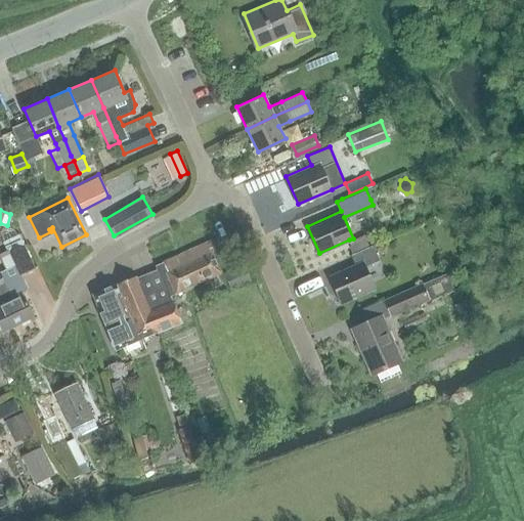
[(353,239),(349,240),(354,251),(368,245),(363,233),(353,239)]
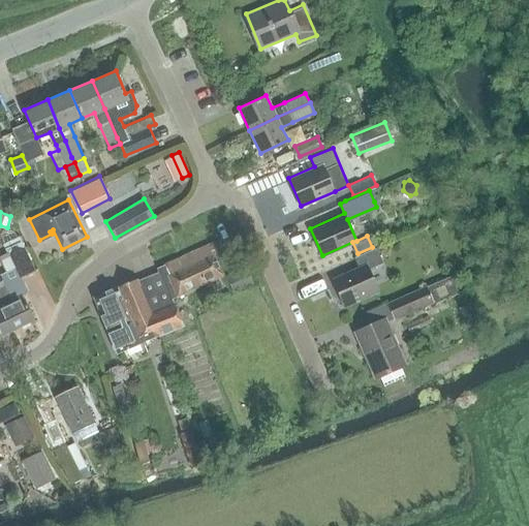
[(19,277),(35,269),(21,239),(4,246),(19,277)]
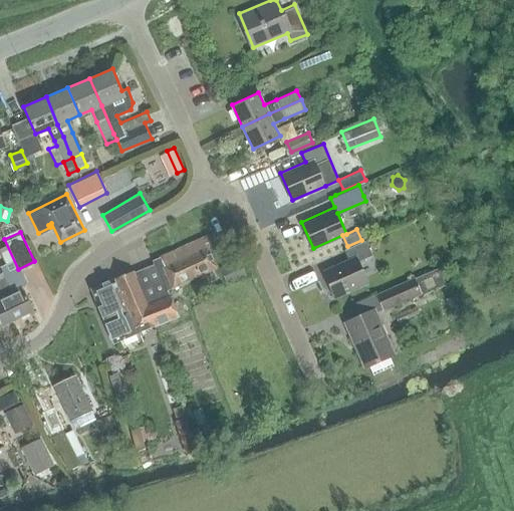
[(188,253),(199,275),(217,266),(208,245),(212,243),(208,234),(203,236),(184,245),(186,249),(191,247),(193,251),(188,253)]
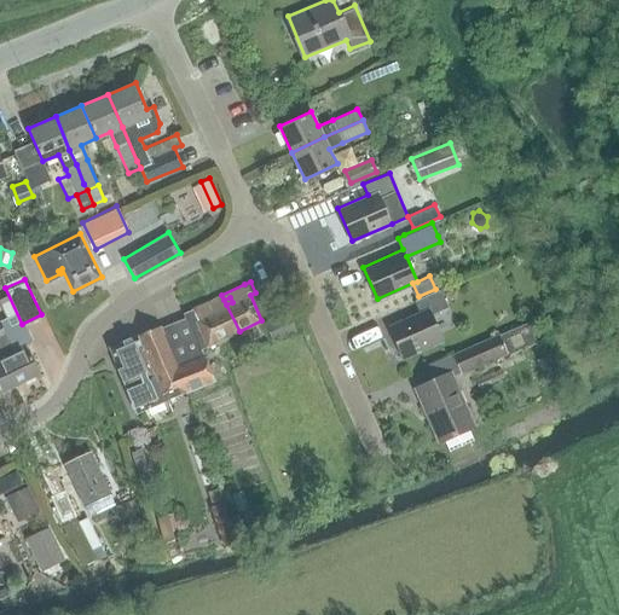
[(420,312),(388,325),(403,358),(443,340),(431,313),(447,306),(440,288),(415,300),(417,307),(420,312)]
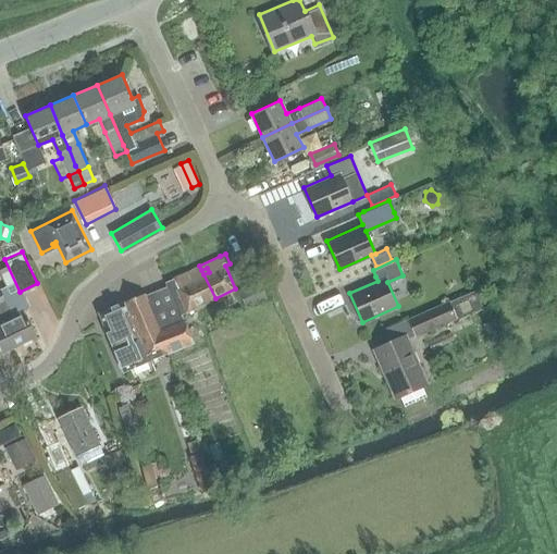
[(176,287),(187,310),(215,298),(203,274),(209,272),(207,268),(201,270),(199,266),(175,277),(173,278),(177,287),(176,287)]
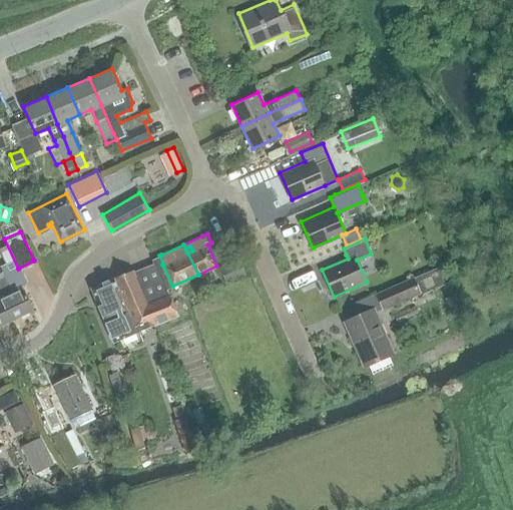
[(163,265),(159,256),(151,259),(153,263),(133,272),(132,269),(90,287),(113,342),(178,315),(168,291),(167,289),(172,286),(162,265),(163,265)]
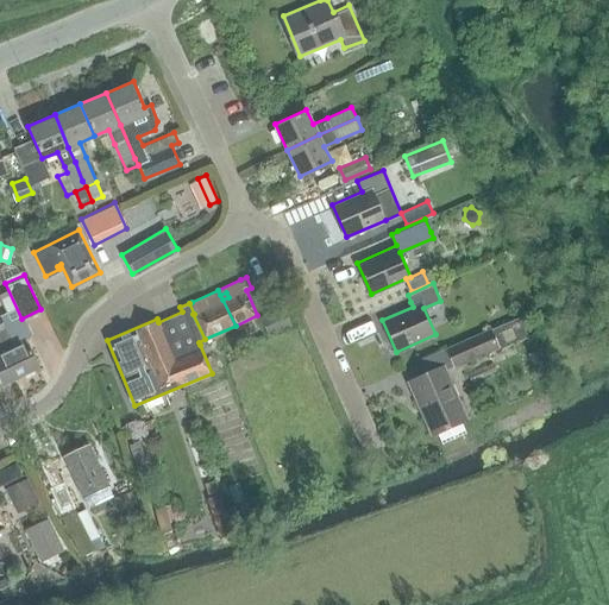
[(283,306),(261,316),(269,334),(290,325),(283,306)]
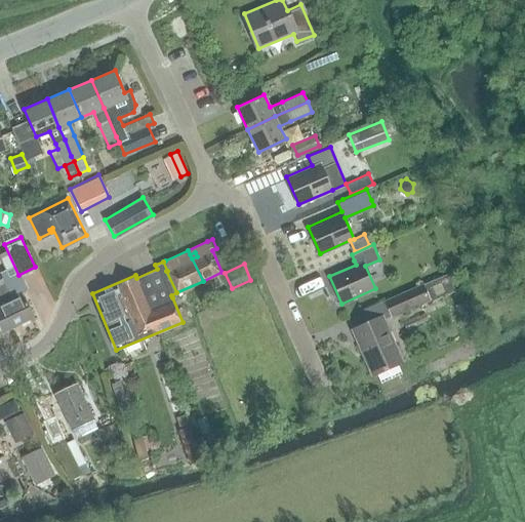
[(0,271),(0,309),(9,328),(34,316),(24,295),(23,295),(21,289),(11,294),(0,271)]
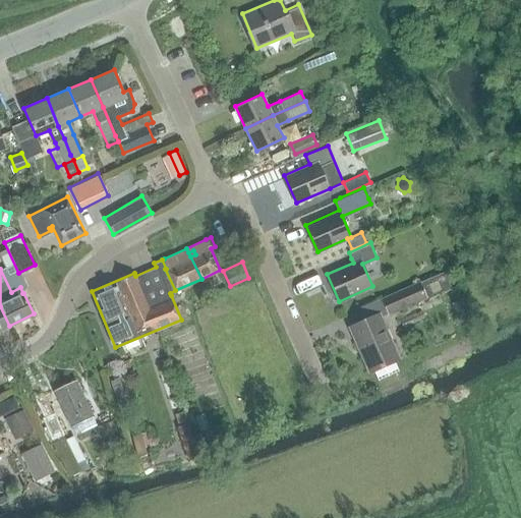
[(445,271),(419,281),(383,297),(389,312),(425,296),(450,285),(445,271)]
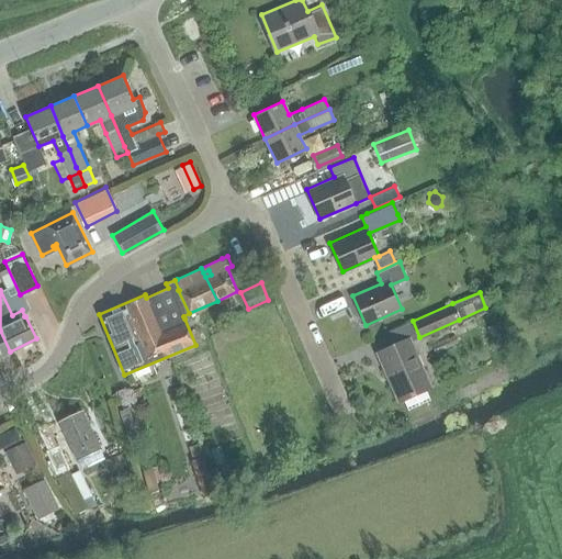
[(217,308),(211,311),(220,330),(226,326),(217,308)]
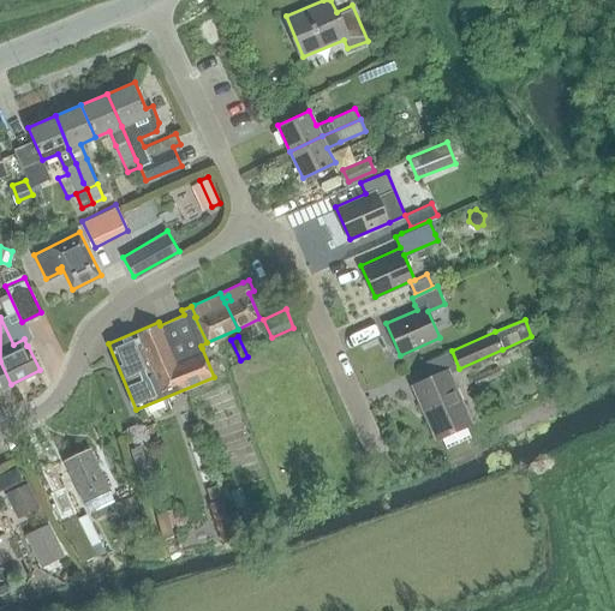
[(0,361),(0,389),(11,384),(0,361)]
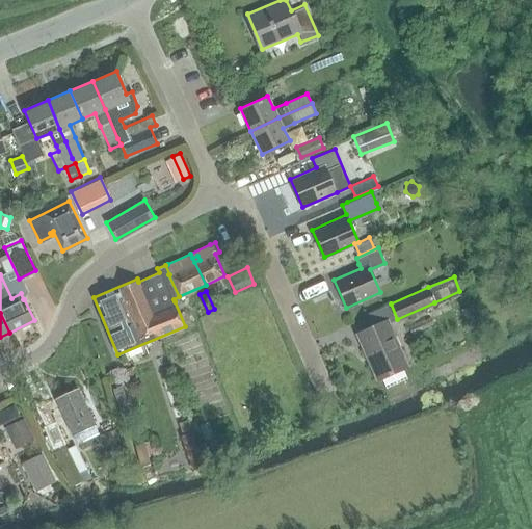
[(357,333),(377,378),(381,376),(386,387),(407,377),(403,367),(407,366),(387,320),(357,333)]
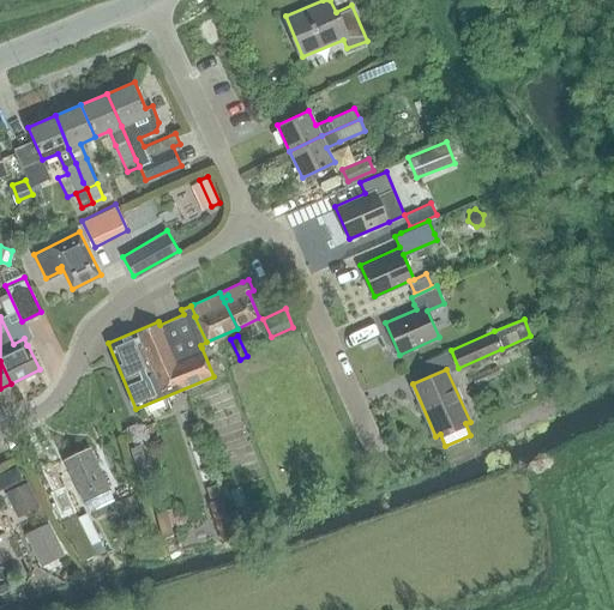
[(130,447),(138,472),(149,469),(140,444),(130,447)]
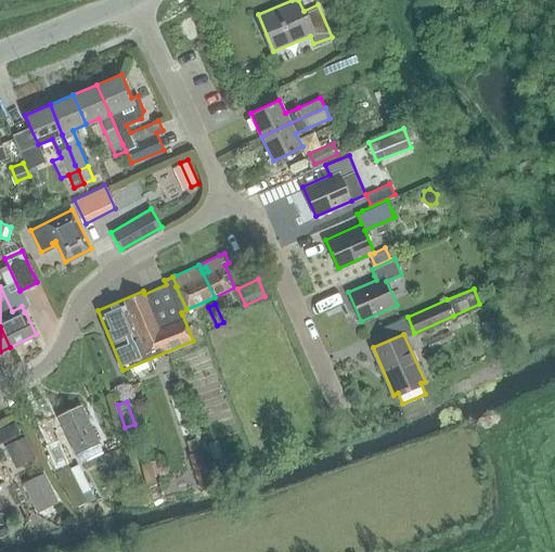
[(80,403),(59,414),(77,453),(100,443),(80,403)]
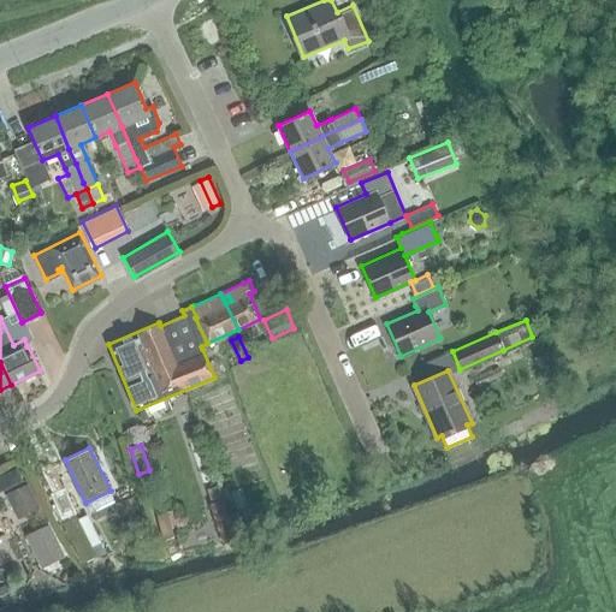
[(0,489),(23,480),(17,467),(0,474),(0,489)]
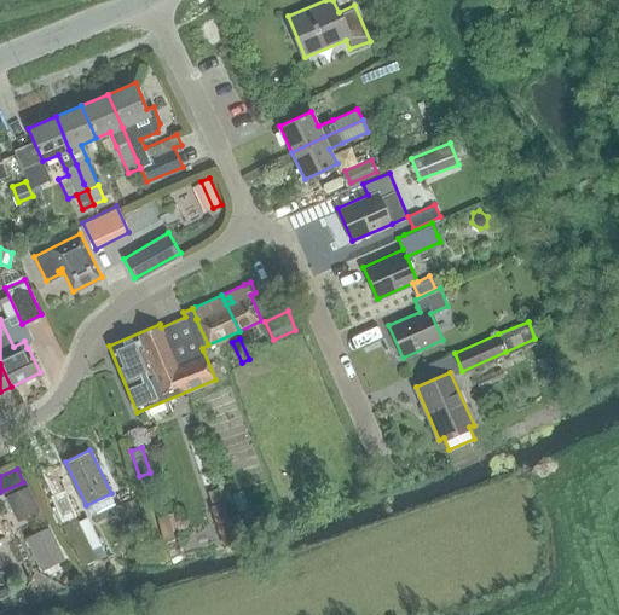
[(16,516),(41,512),(38,488),(13,491),(16,516)]
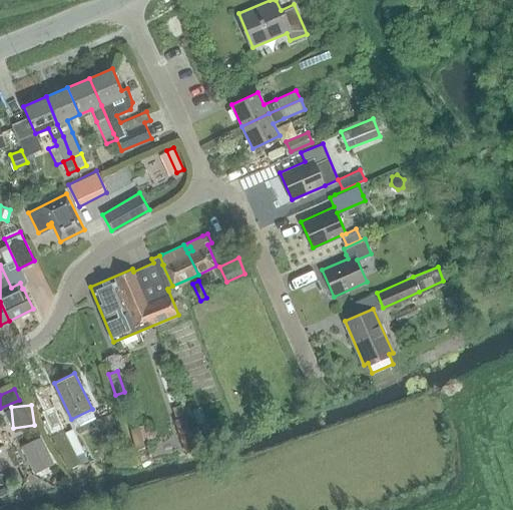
[(108,415),(99,419),(103,427),(112,424),(108,415)]
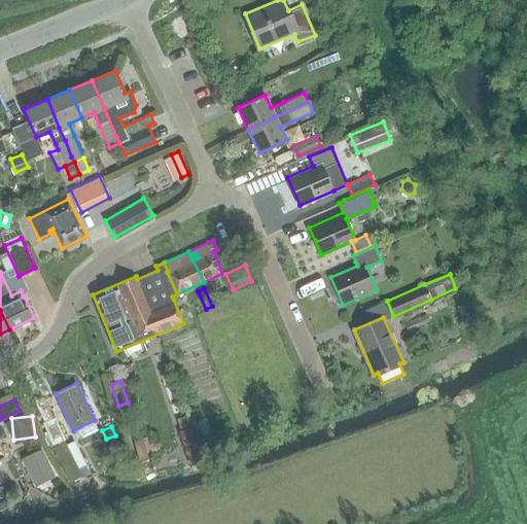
[(150,448),(146,435),(133,439),(139,460),(148,457),(146,449),(150,448)]
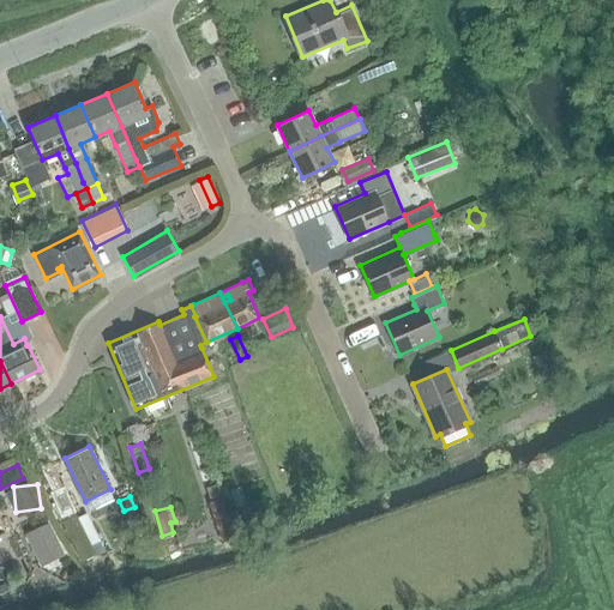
[(95,550),(92,548),(77,517),(76,514),(62,521),(82,557),(95,550)]
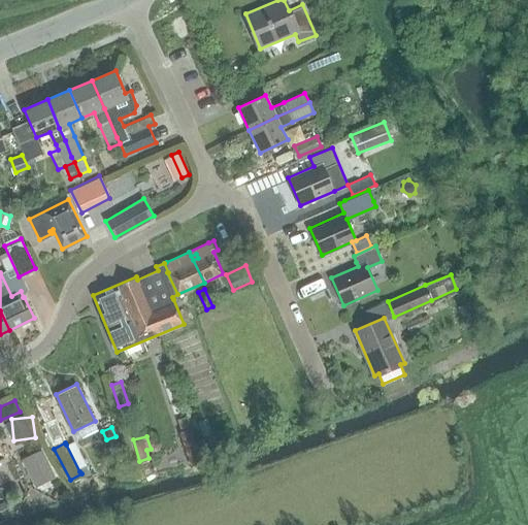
[(42,448),(22,457),(35,486),(56,477),(42,448)]
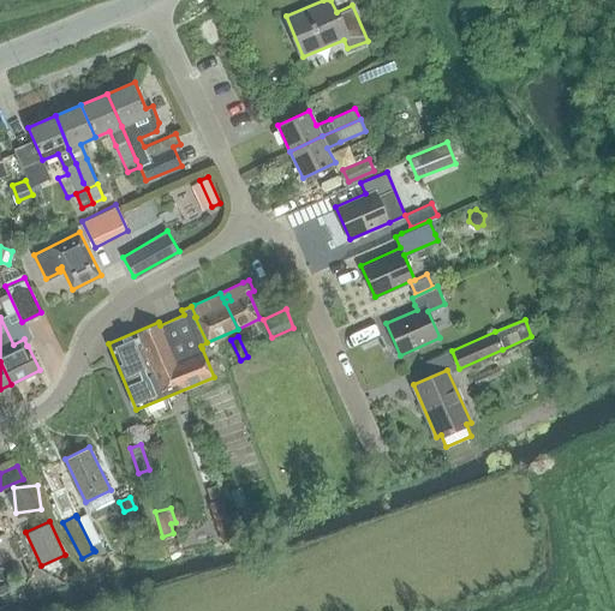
[(0,583),(0,594),(4,601),(17,594),(10,579),(0,583)]
